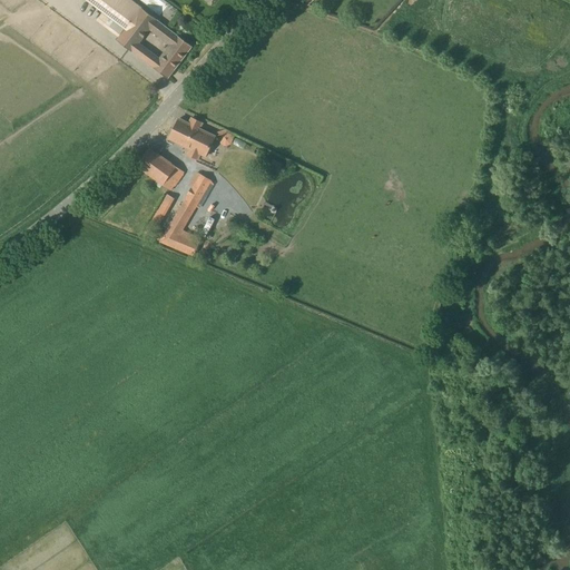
[(86,0),(125,29),(118,39),(139,56),(168,79),(193,47),(141,7),(133,0),(86,0)]
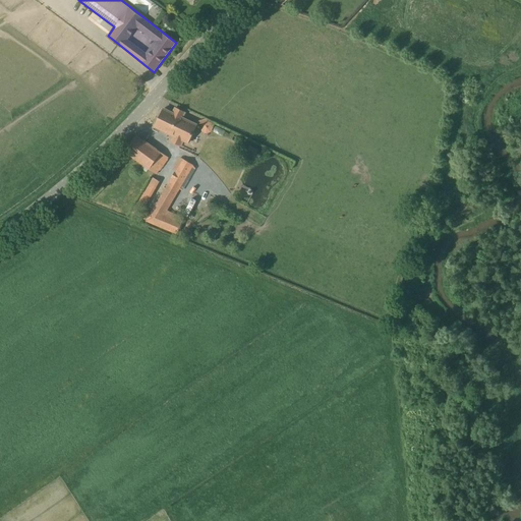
[(181,118),(184,112),(175,108),(173,113),(163,109),(159,118),(189,132),(194,123),(181,118)]
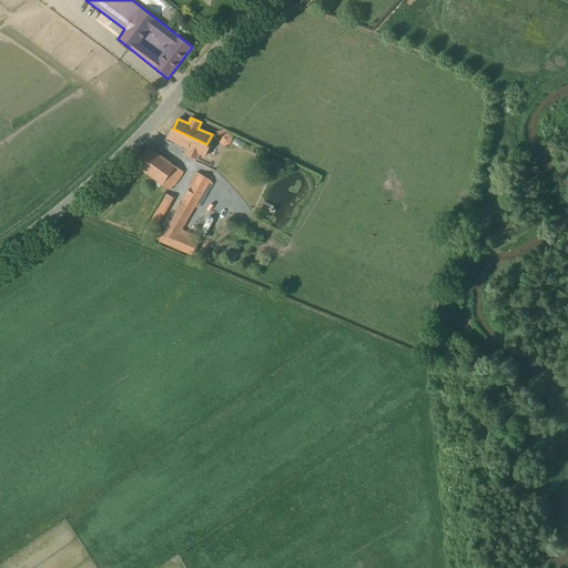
[(202,154),(206,144),(173,129),(169,138),(188,148),(185,154),(193,159),(196,151),(202,154)]
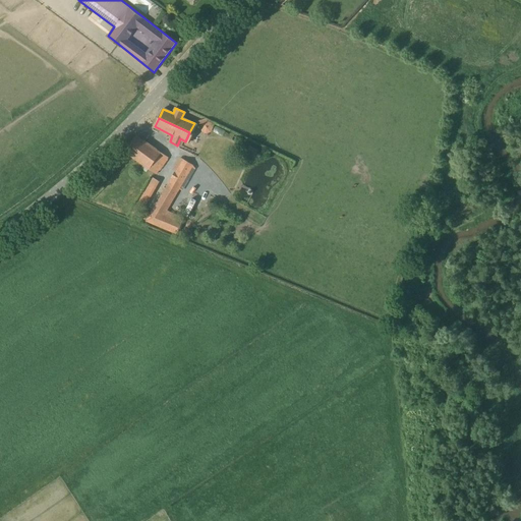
[(204,122),(200,126),(203,131),(207,133),(212,131),(214,127),(212,123),(208,121),(204,122)]
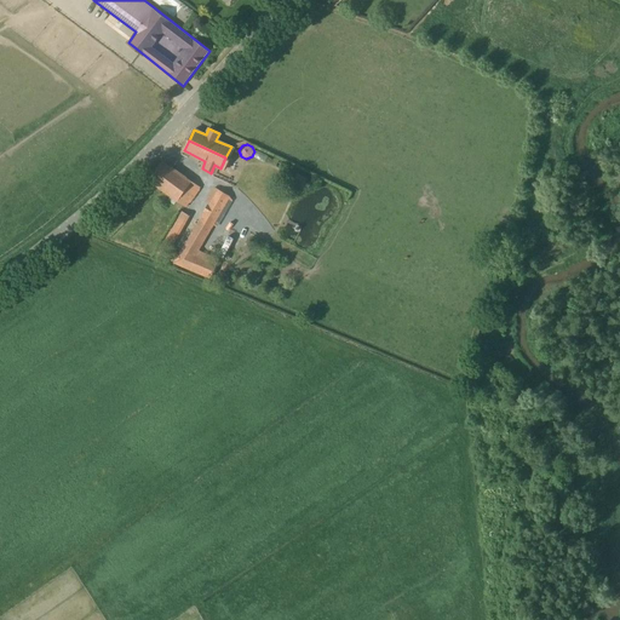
[(187,206),(200,188),(190,181),(162,162),(149,181),(177,199),(187,206)]
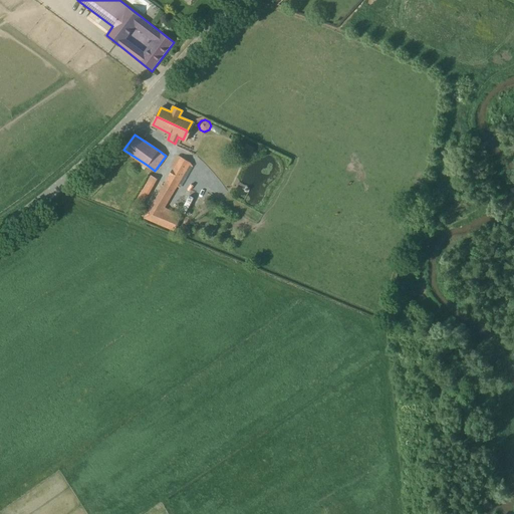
[(243,152),(251,155),(252,154),(256,156),(258,151),(254,149),(255,148),(247,144),(243,152)]
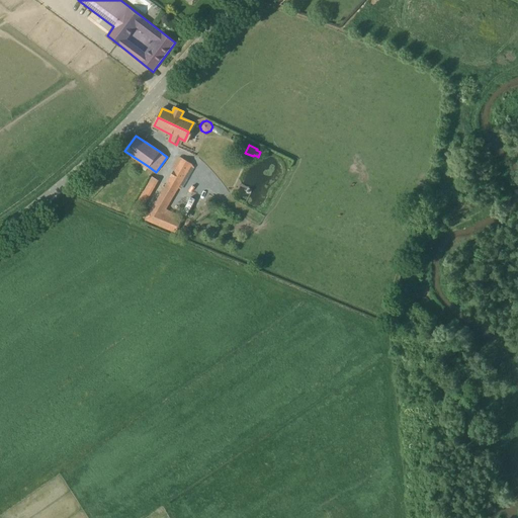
[(175,232),(181,220),(164,212),(192,163),(181,158),(146,219),(175,232)]
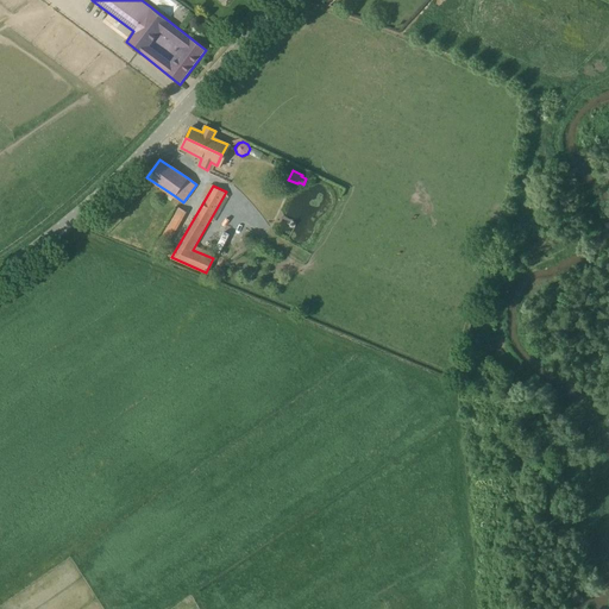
[(176,207),(173,214),(182,219),(186,212),(176,207)]
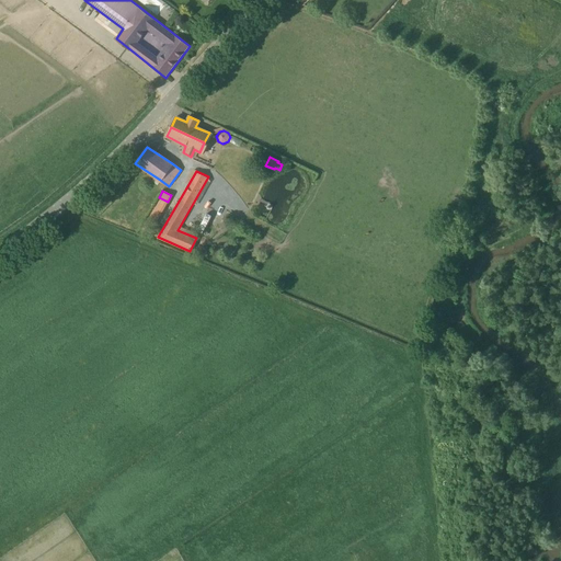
All buildings are outlined.
